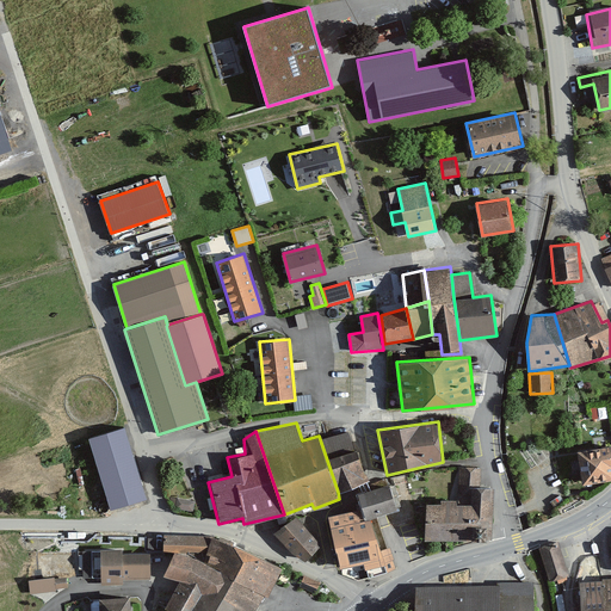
[(338,492),(370,480),(349,431),(320,439),(338,492)]
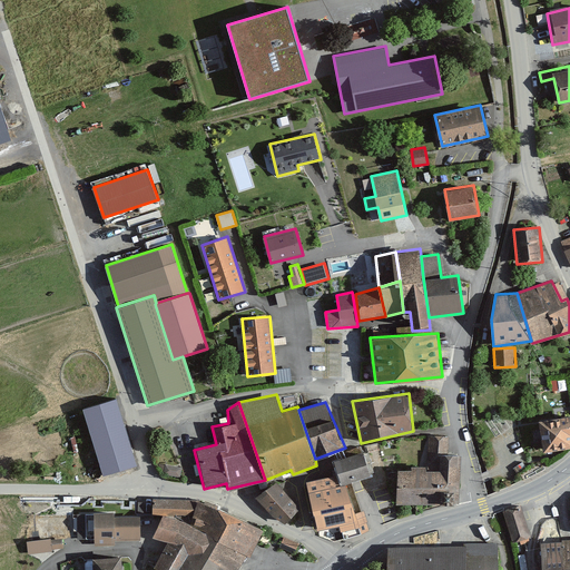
[(569,414),(539,420),(544,451),(569,446),(569,414)]
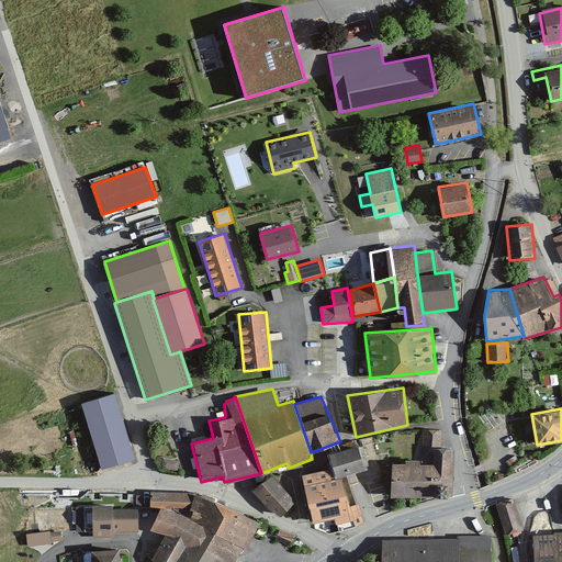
[(137,460),(121,411),(86,422),(102,471),(137,460)]
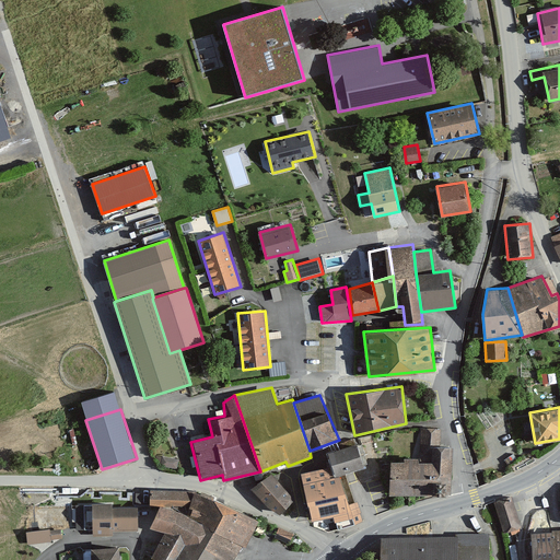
[(419,427),(418,457),(405,457),(405,461),(391,461),(389,493),(452,494),(453,445),(439,445),(439,428),(419,427)]
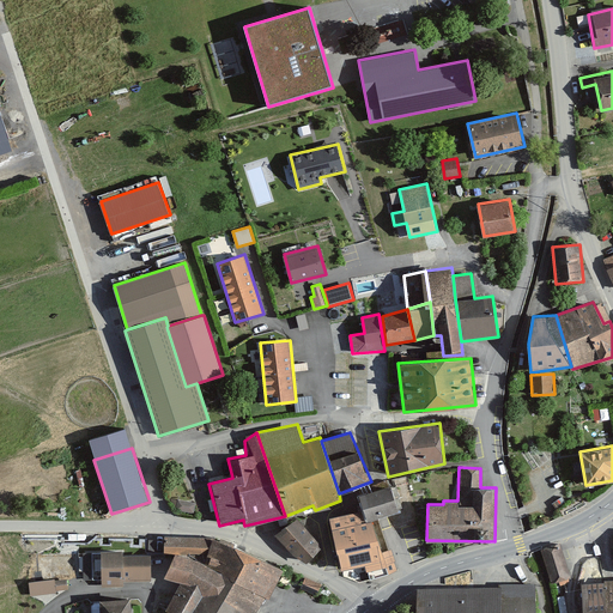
[(368,520),(399,510),(390,484),(359,493),(368,520)]
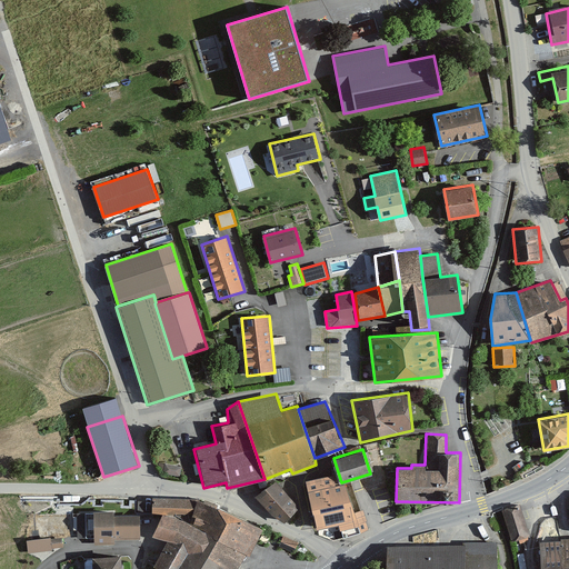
[(182,467),(159,462),(163,473),(180,477),(182,467)]
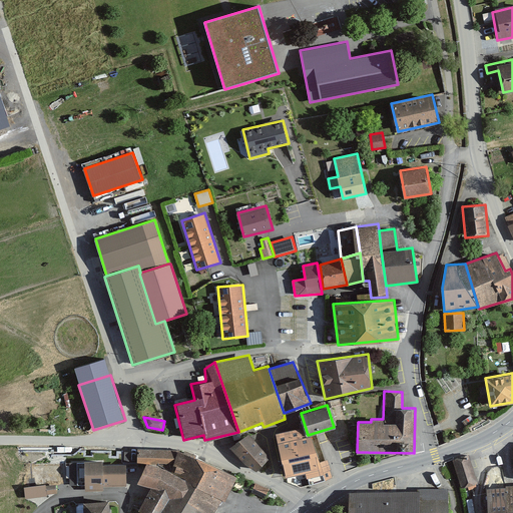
[(312,435),(306,436),(304,427),(276,433),(286,477),(306,472),(307,478),(324,474),(326,480),(333,477),(328,459),(321,461),(312,435)]
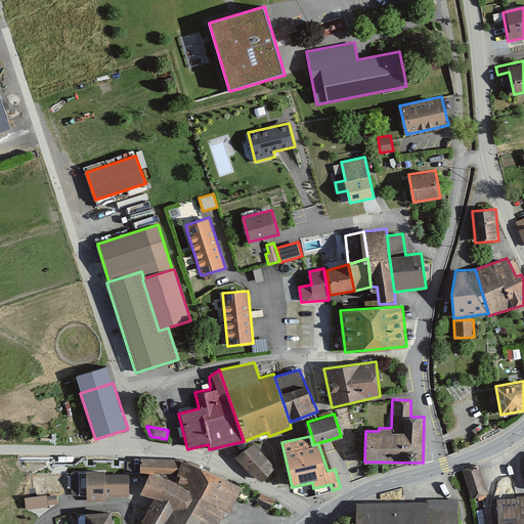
[(275,467),(255,442),(235,456),(262,481),(275,467)]
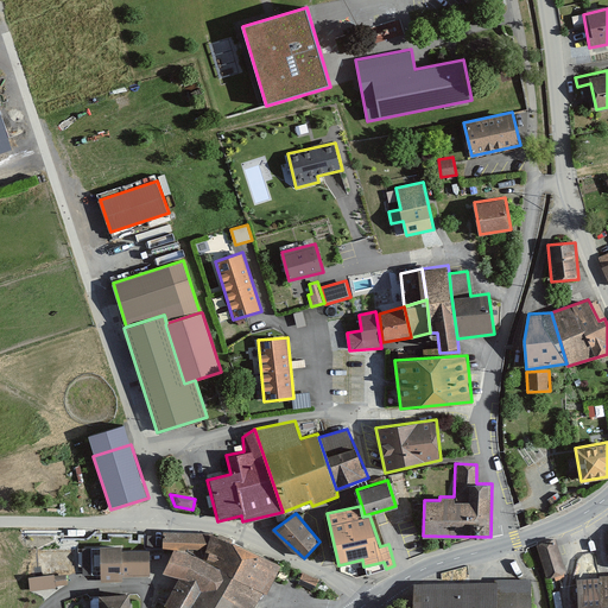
[(165,555),(258,594),(278,565),(209,536),(162,534),(160,552),(165,555)]
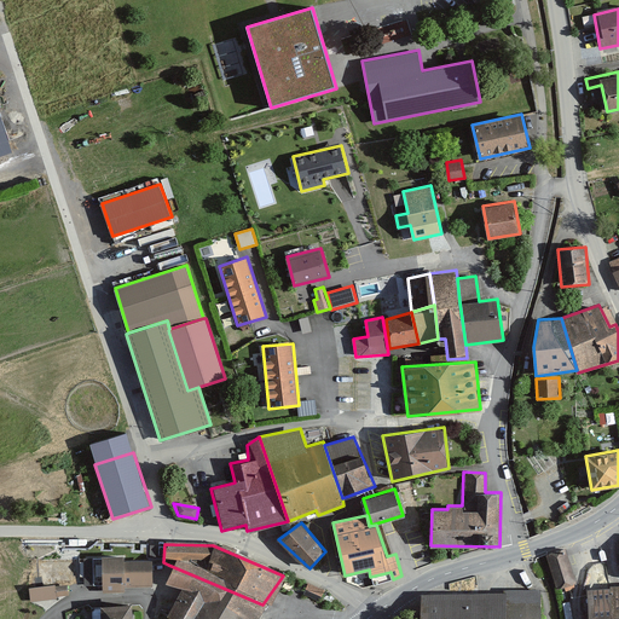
[(556,590),(577,583),(563,549),(544,556),(556,590)]
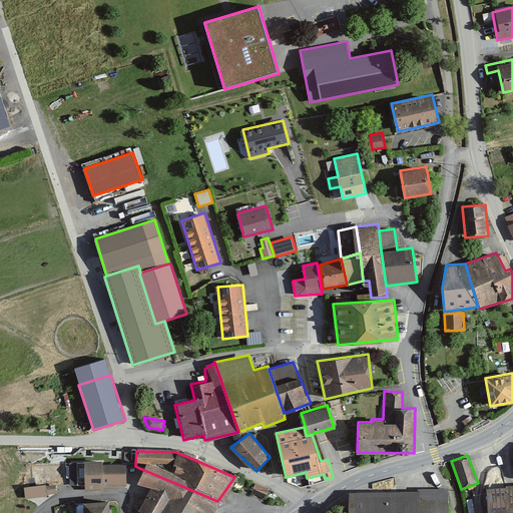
[(72,460),(72,485),(123,485),(123,463),(102,463),(102,460),(72,460)]
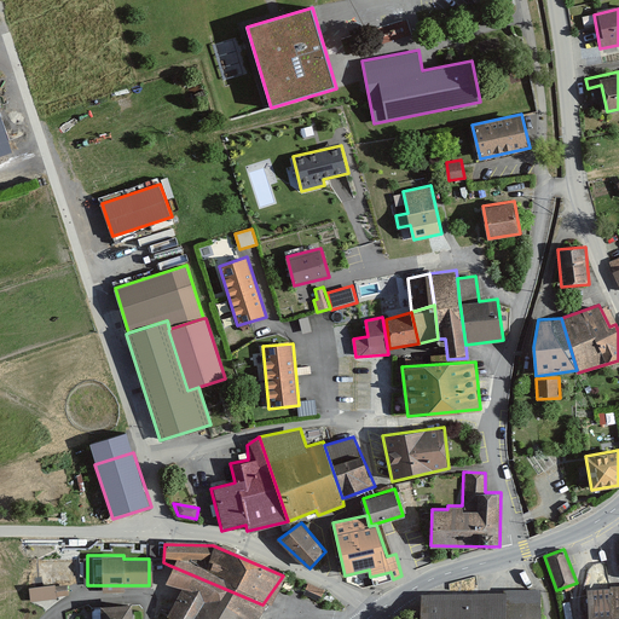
[(253,618),(262,605),(168,565),(158,582),(173,591),(163,618),(253,618)]
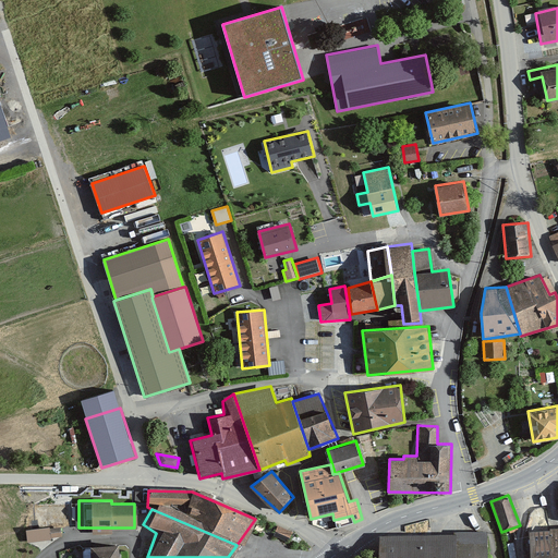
[(276,531),(290,537),(293,532),(278,524),(276,531)]
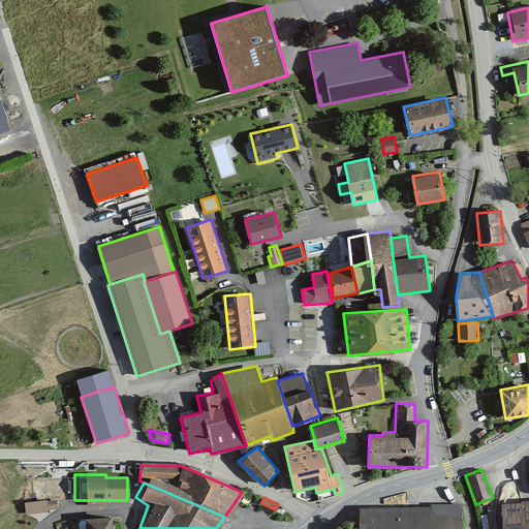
[(25,502),(27,515),(49,511),(49,509),(48,500),(48,499),(25,502)]
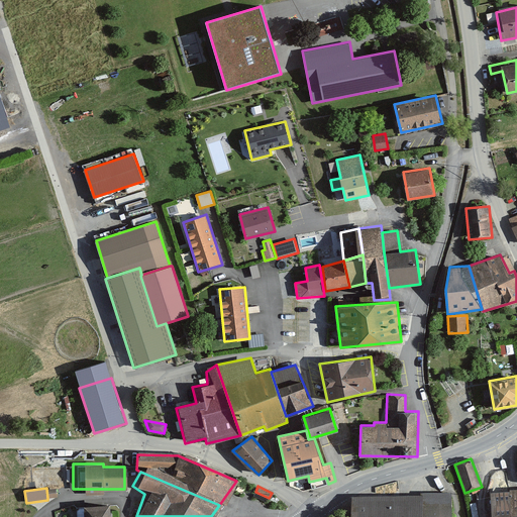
[(46,489),(47,498),(58,497),(57,488),(46,489)]
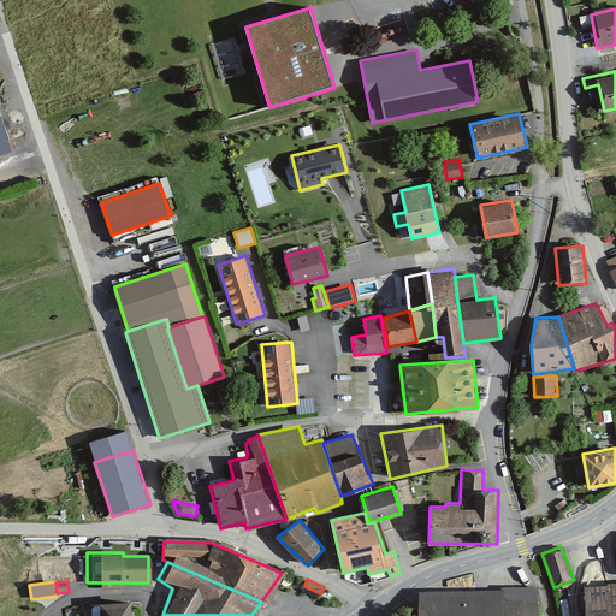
[(498,615),(499,586),(457,585),(457,593),(418,592),(416,615),(498,615)]
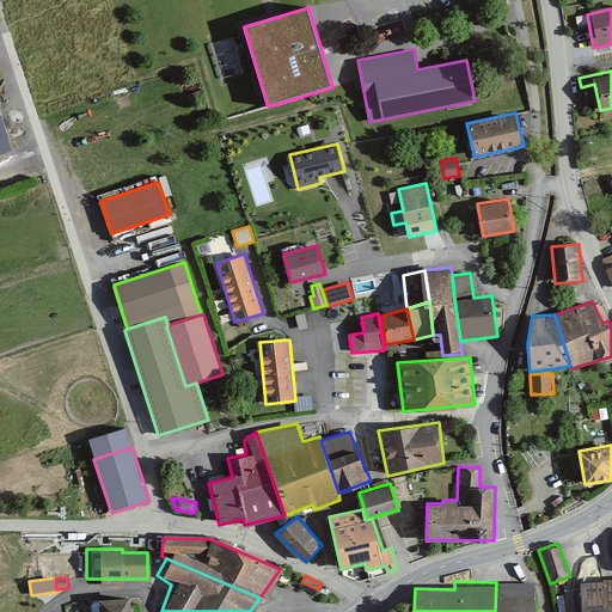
[(496,582),(495,611),(533,611),(534,583),(496,582)]
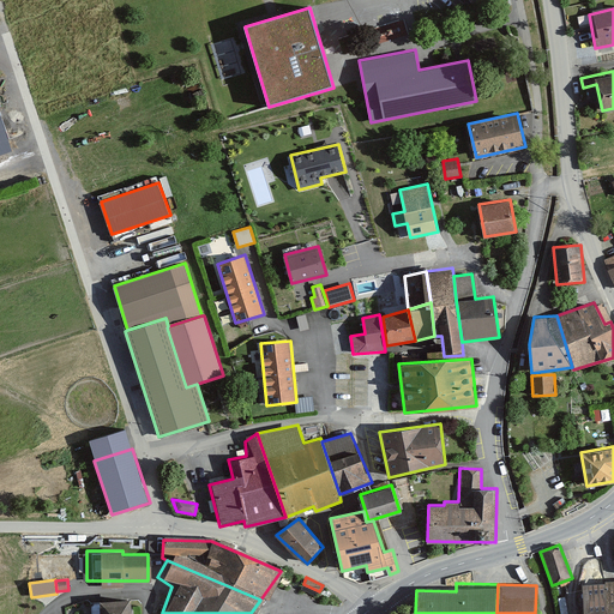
[(613,613),(613,590),(605,591),(605,585),(579,587),(581,613),(613,613)]
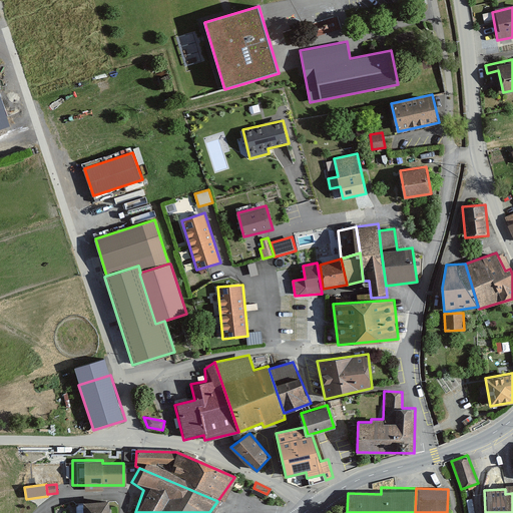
[(78,499),(78,512),(103,512),(104,499),(78,499)]
